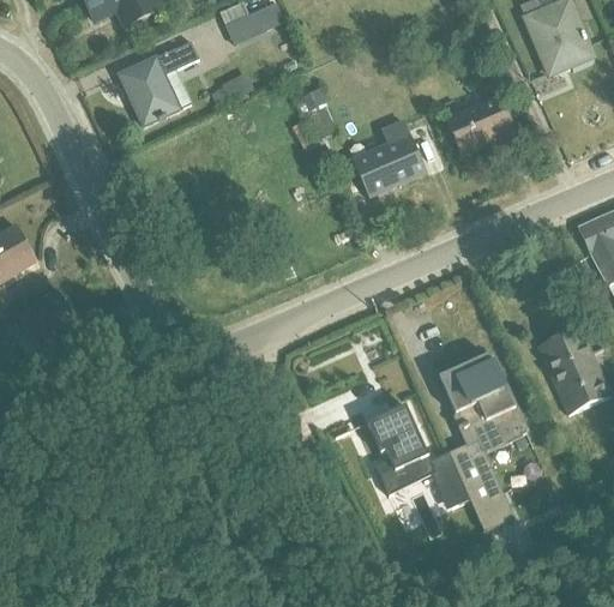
[(125,26),(164,7),(161,0),(84,0),(95,20),(118,10),(125,26)]
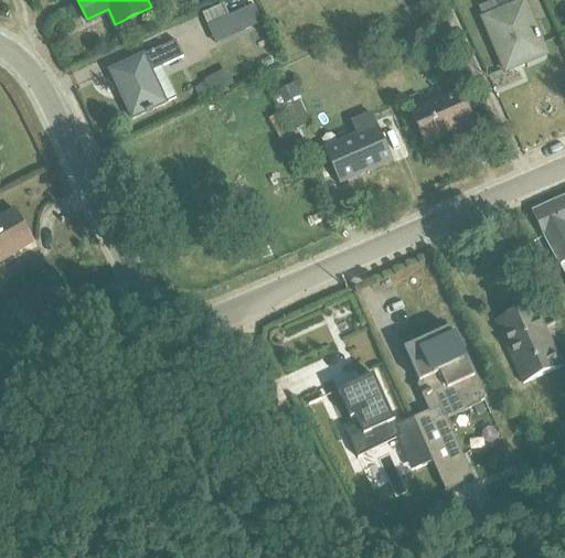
[(545,51),(524,0),(511,0),(482,12),(505,67),(545,51)]
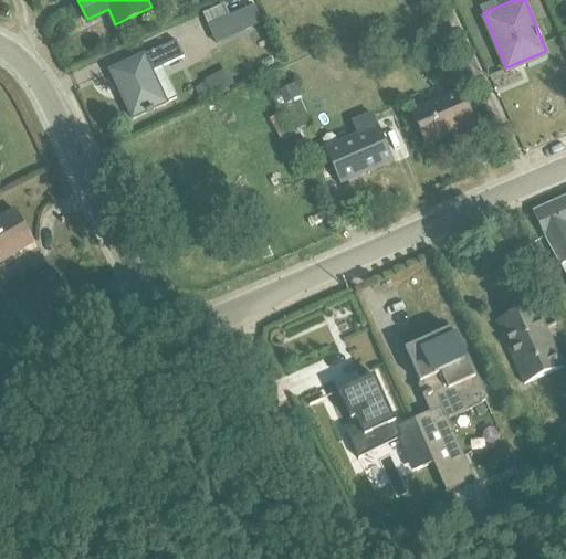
[(224,1),(201,12),(216,42),(263,21),(255,2),(231,13),(224,1)]
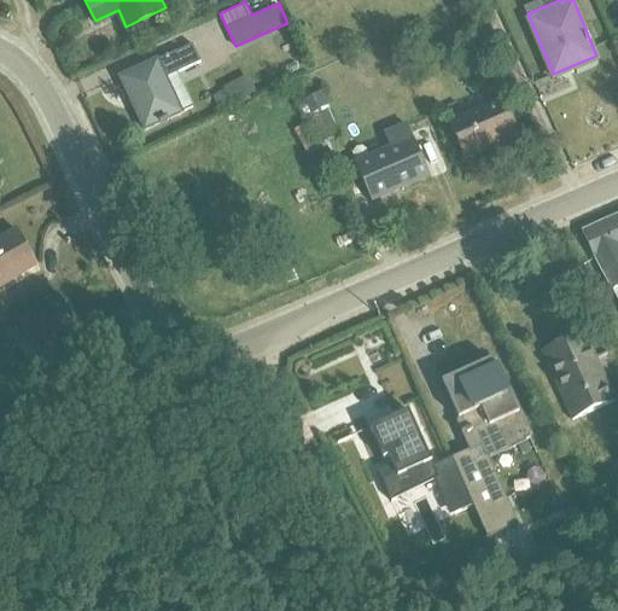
[(178,70),(200,58),(192,41),(120,75),(144,127),(193,104),(178,70)]
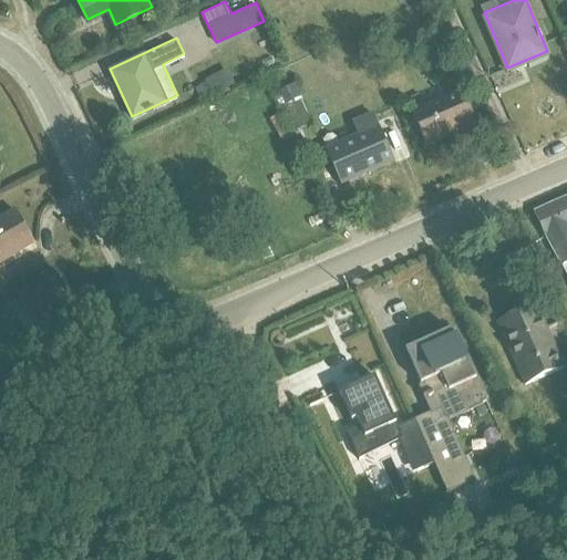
[(207,81),(196,86),(202,97),(235,81),(227,65),(205,76),(207,81)]
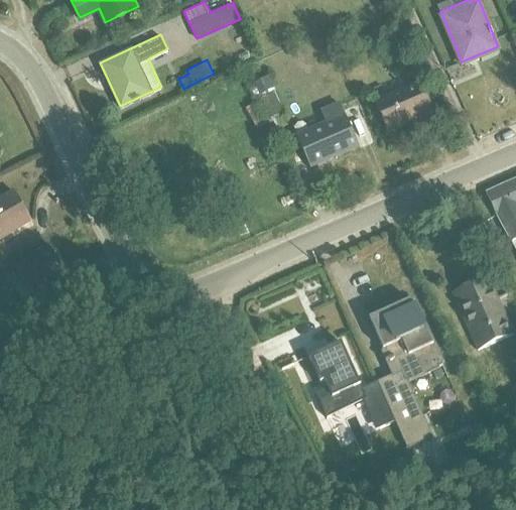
[(276,89),(268,74),(249,84),(278,141),(285,137),(274,116),(284,111),(281,105),(286,103),(279,88),(276,89)]
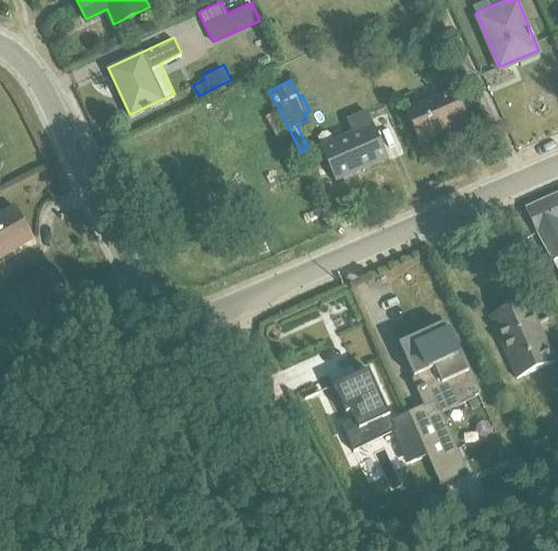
[(470,120),(453,84),(404,106),(420,142),(470,120)]
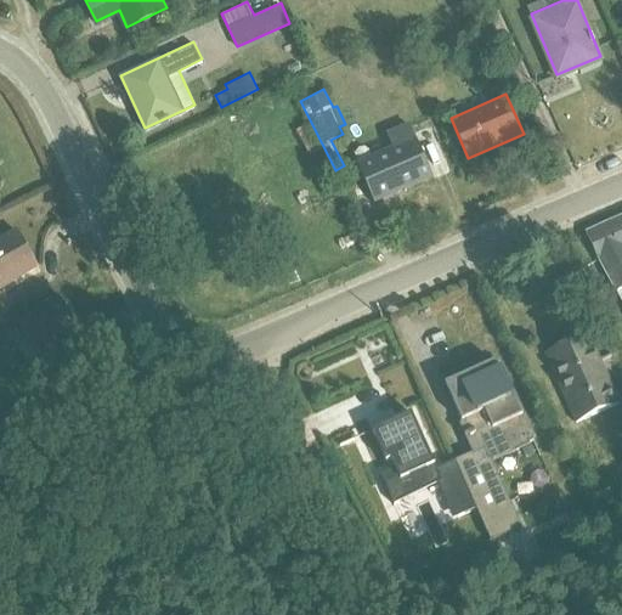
[(385,130),(393,145),(357,161),(373,199),(433,174),(408,120),(385,130)]
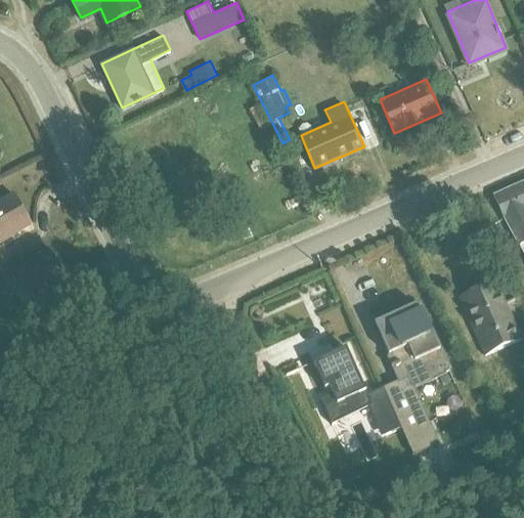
[(270,125),(258,103),(250,108),(261,129),(270,125)]
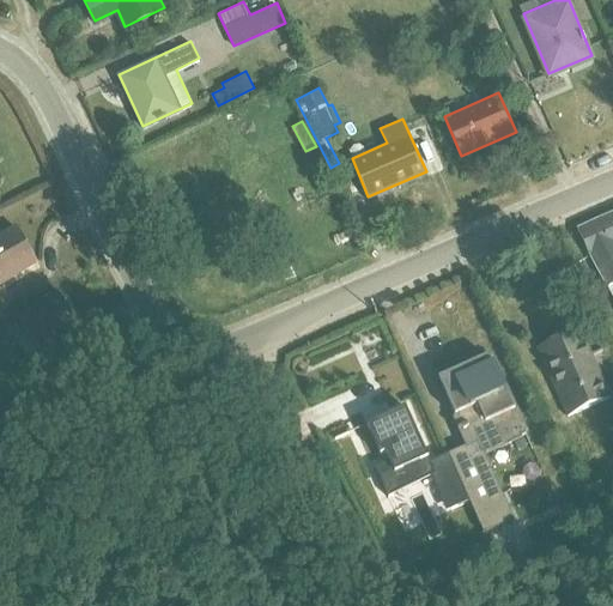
[(606,284),(607,283),(612,295),(612,210),(578,226),(606,284)]
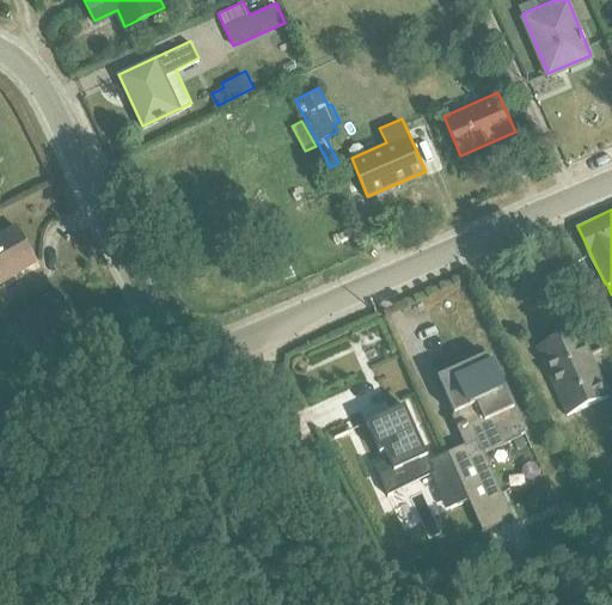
[(0,236),(0,280),(37,258),(18,226),(0,236)]
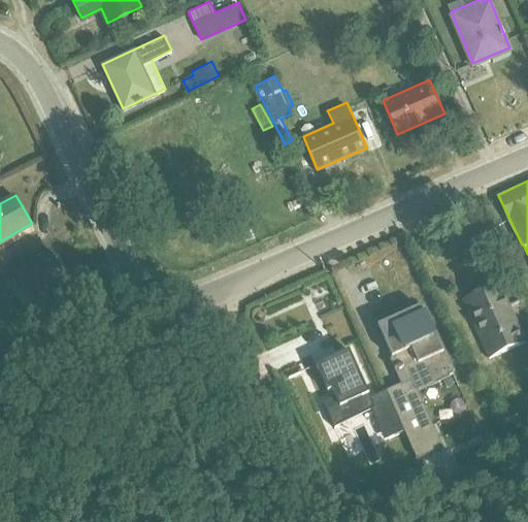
[(31,263),(29,260),(14,270),(46,315),(62,304),(61,302),(77,290),(50,251),(31,263)]
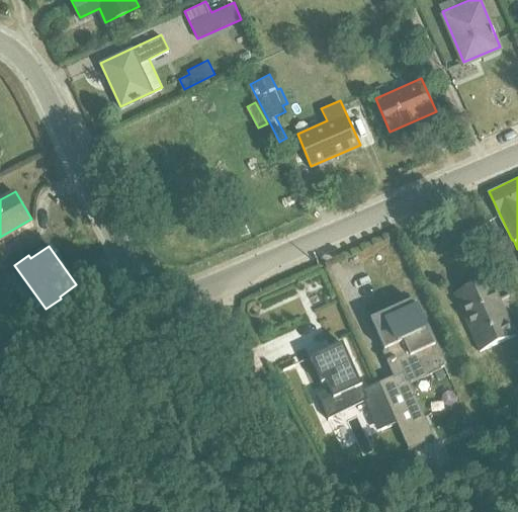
[(490,275),(453,291),(480,349),(486,346),(499,374),(517,364),(517,289),(517,288),(500,296),(490,275)]
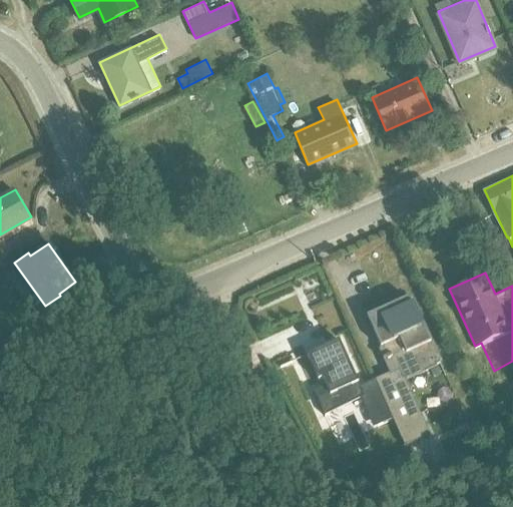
[(380,309),(367,315),(377,338),(391,370),(375,377),(405,442),(431,430),(407,379),(438,364),(437,362),(440,360),(411,295),(380,309)]
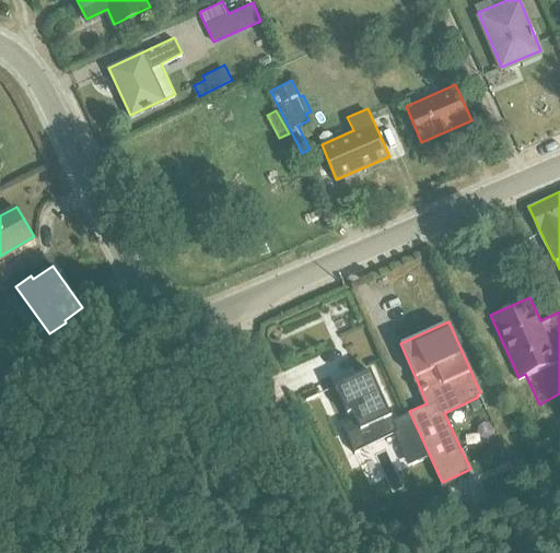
[(354,451),(396,433),(409,463),(428,455),(408,412),(393,419),(370,369),(336,386),(348,412),(353,410),(357,418),(342,424),(354,451)]
